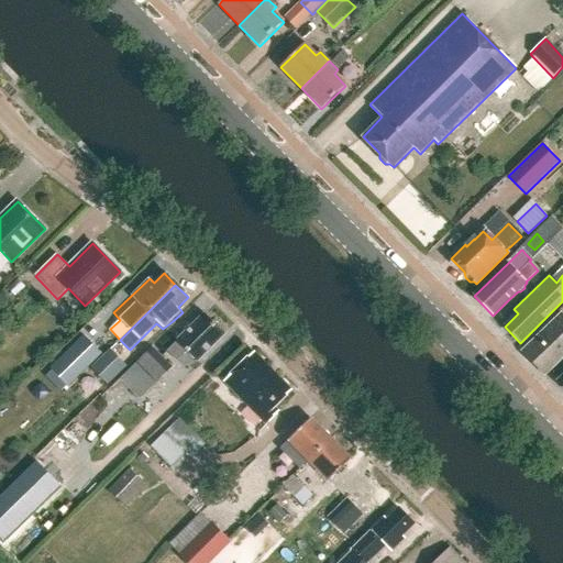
[(224,334),(205,315),(177,341),(177,342),(167,352),(177,362),(187,352),(197,362),(224,334)]
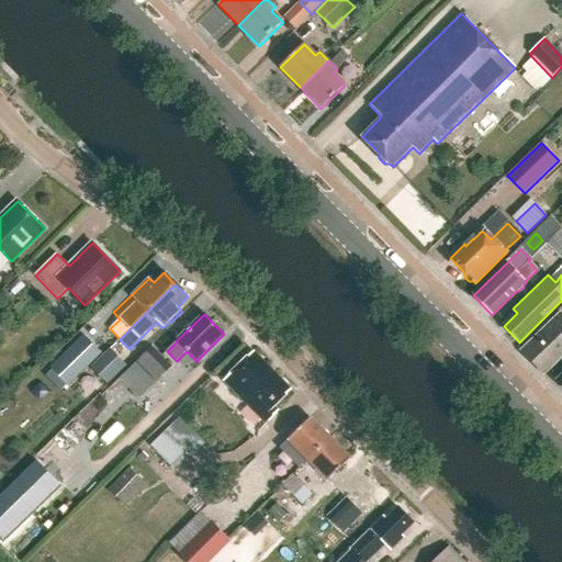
[(543,375),(561,357),(561,316),(560,314),(536,338),(520,352),(543,375)]
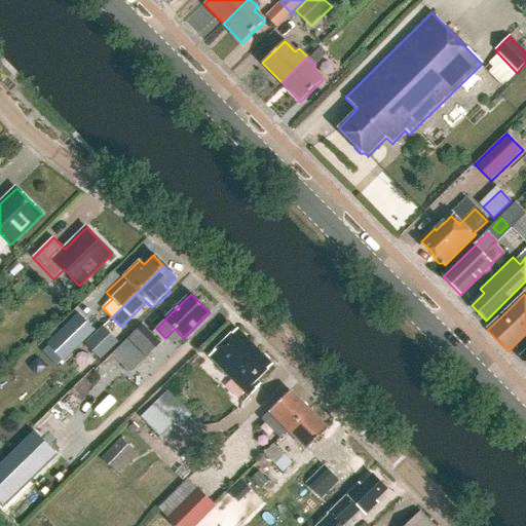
[(79,349),(97,331),(83,318),(66,336),(79,349)]
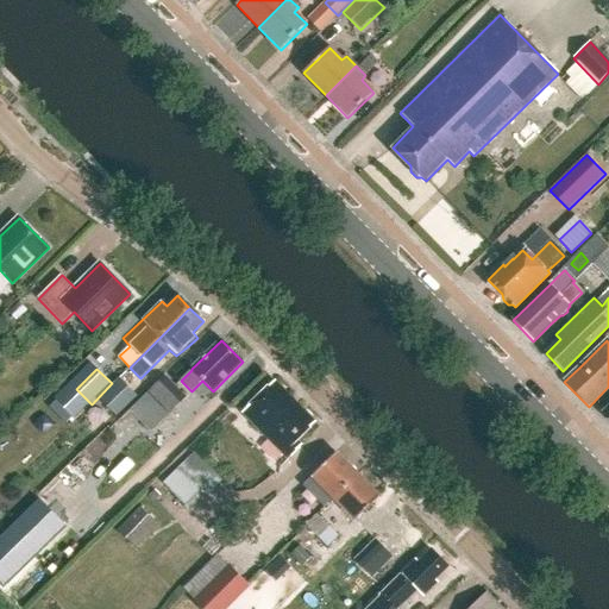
[(117,418),(138,396),(119,377),(98,399),(117,418)]
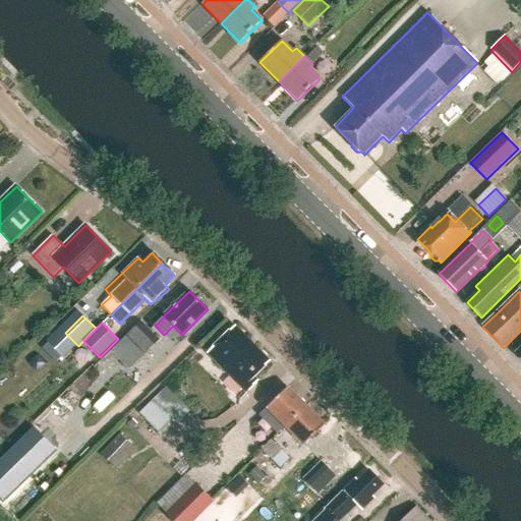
[(130,370),(160,341),(140,323),(112,352),(130,370)]
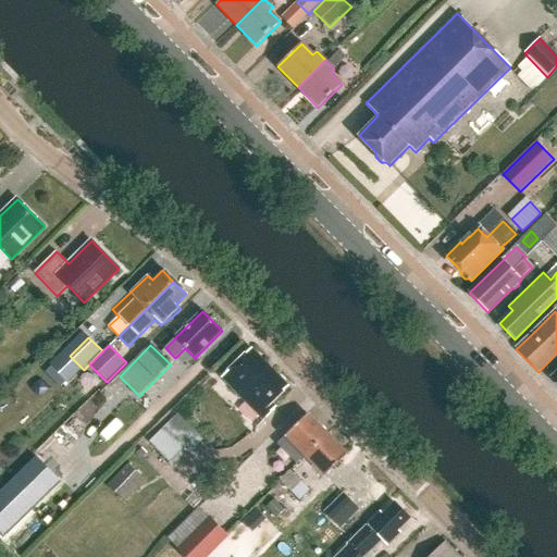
[(275,408),(273,403),(288,387),(250,349),(247,353),(246,351),(226,371),(226,372),(222,376),(240,396),(262,420),(275,408)]
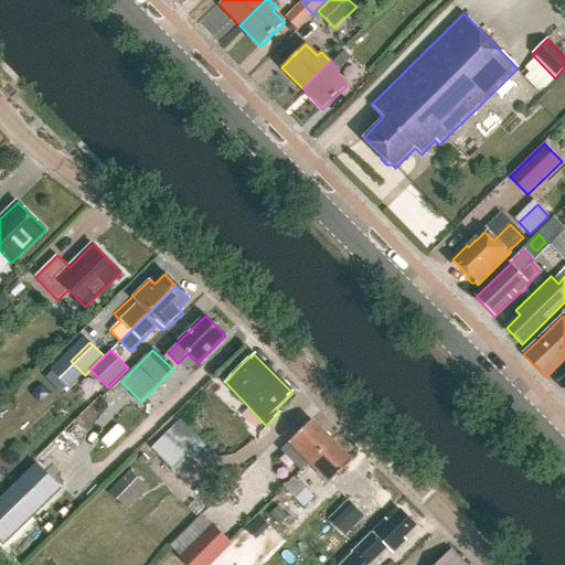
[(63,396),(80,381),(75,376),(67,382),(66,381),(56,388),(63,396)]
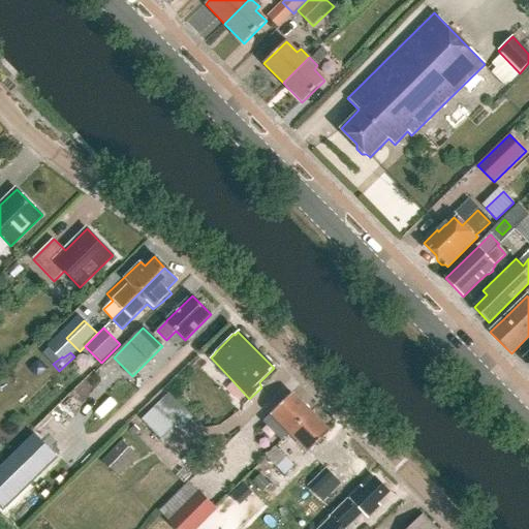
[(290,433),(310,413),(291,394),(271,414),(272,415),(265,423),(282,440),(289,433),(290,433)]
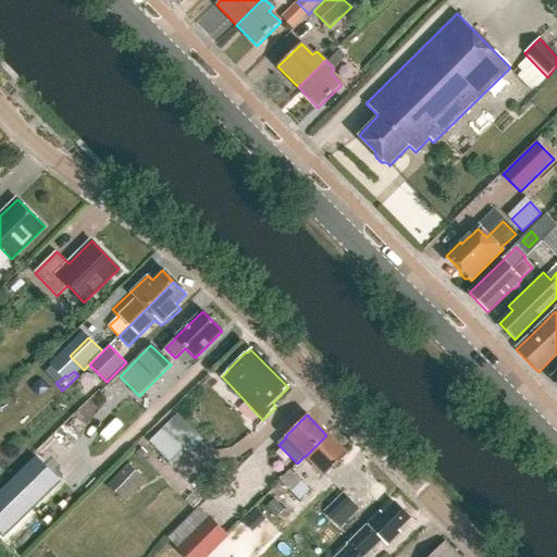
[(189,454),(202,442),(177,416),(149,443),(168,462),(184,448),(189,454)]
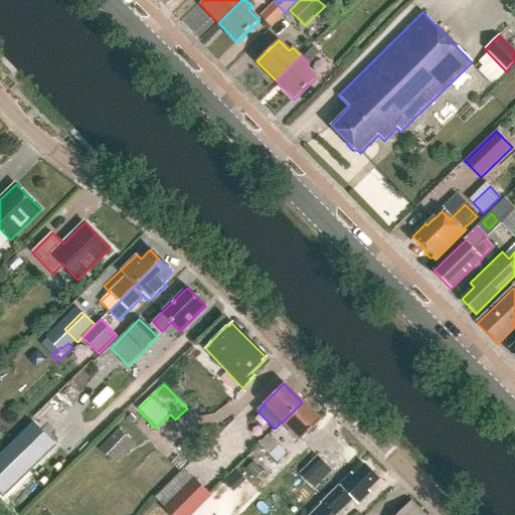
[(301,441),(321,420),(302,402),(283,421),(301,441)]
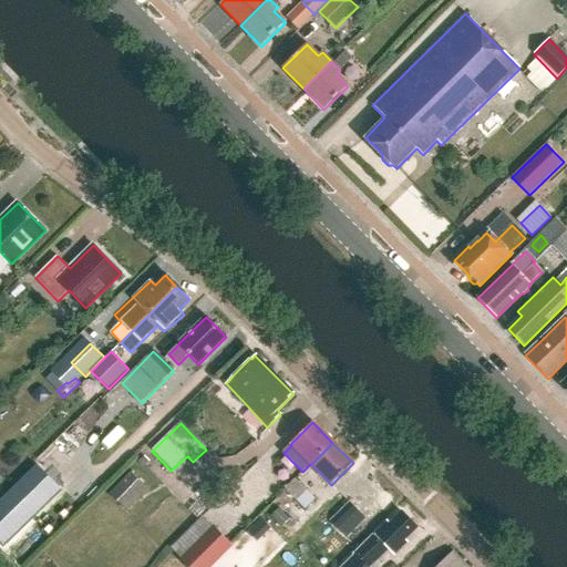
[(54,481),(73,462),(57,445),(38,464),(40,467),(52,478),(54,481)]
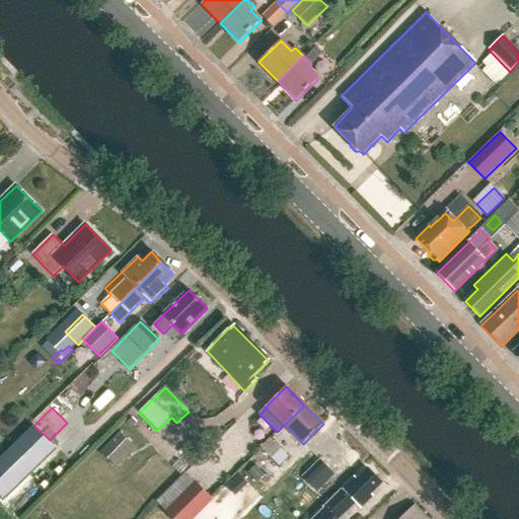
[(34,451),(48,438),(36,428),(24,441),(34,451)]
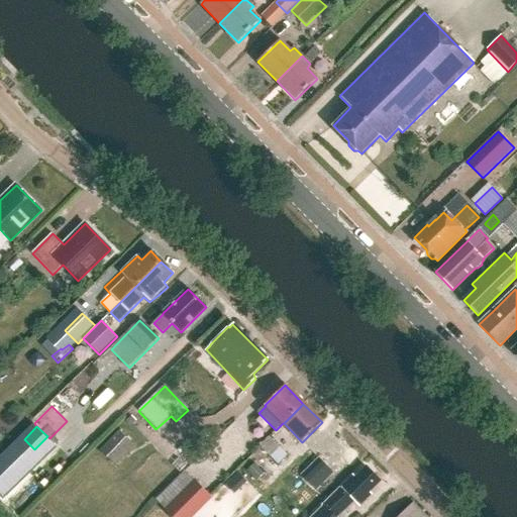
[(100,451),(116,467),(135,446),(119,431),(100,451)]
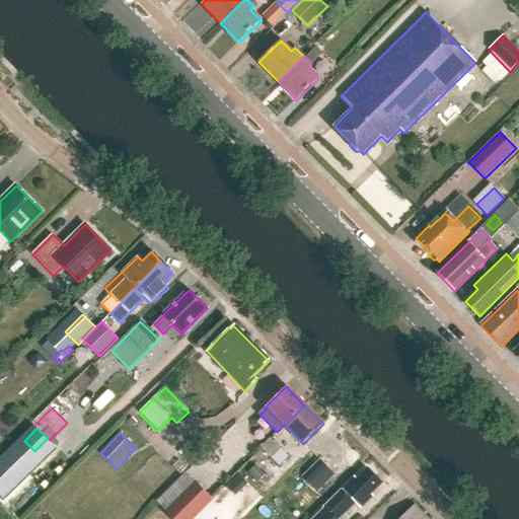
[(280,450),(270,440),(262,448),(272,458),(280,450)]
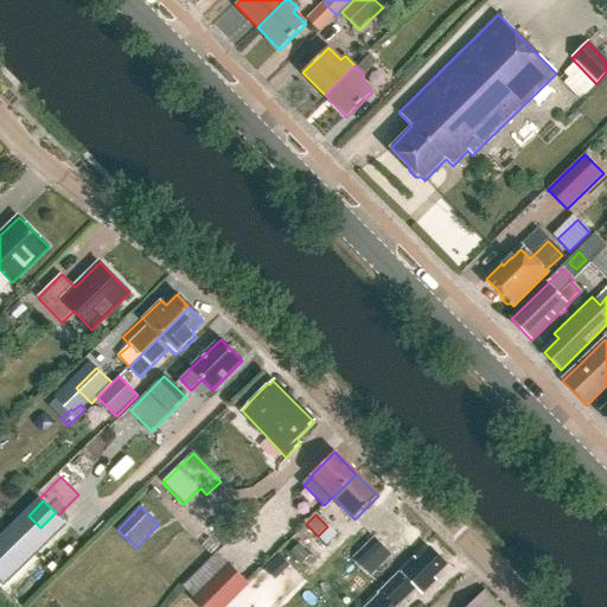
[(434,579),(447,566),(430,549),(417,561),(414,557),(379,593),(379,594),(365,606),(394,606),(415,587),(422,594),(436,580),(434,579)]
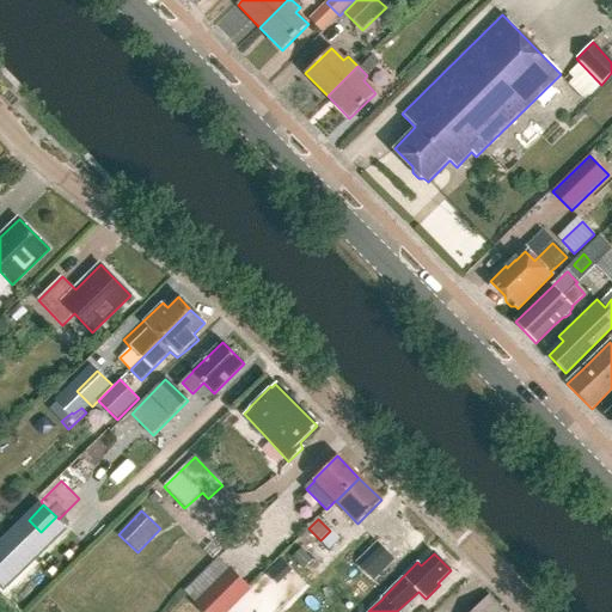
[(230,568),(195,604),(202,611),(228,611),(251,589),(230,568)]
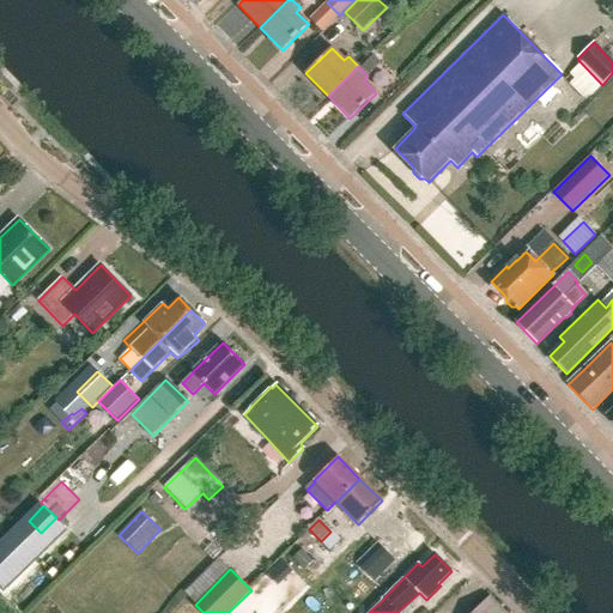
[(266,612),(285,612),(301,598),(290,588),(266,612)]
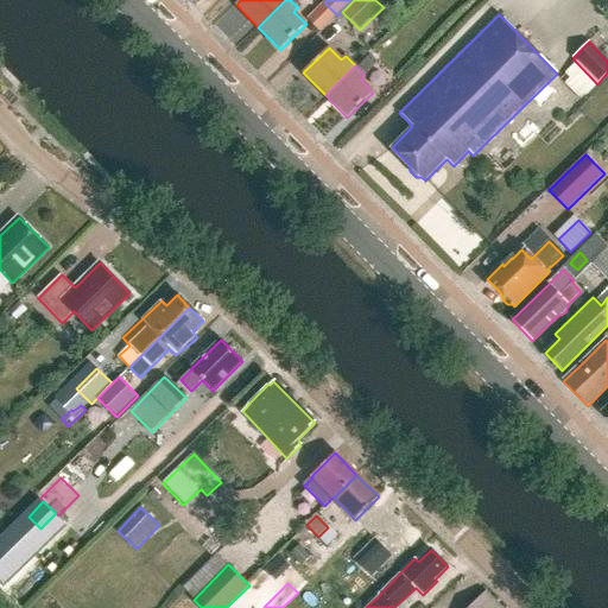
[(499,607),(486,594),(470,607),(499,607)]
